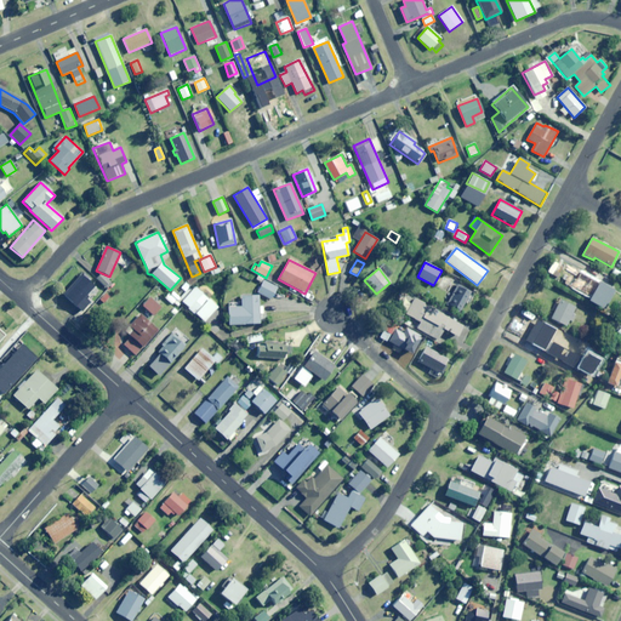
[(252,281),(255,277),(244,271),(241,277),(252,281)]
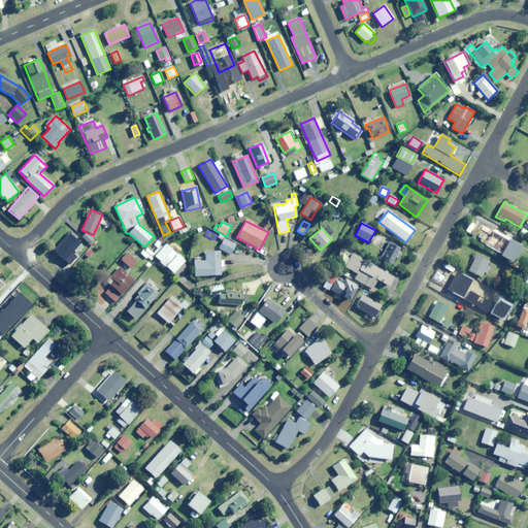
[(513,263),(522,246),(493,230),(485,244),(501,254),(499,256),(513,263)]
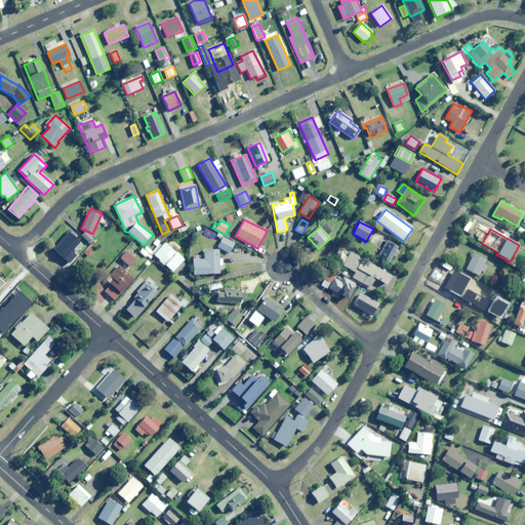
[(88,243),(93,238),(85,231),(81,236),(88,243)]
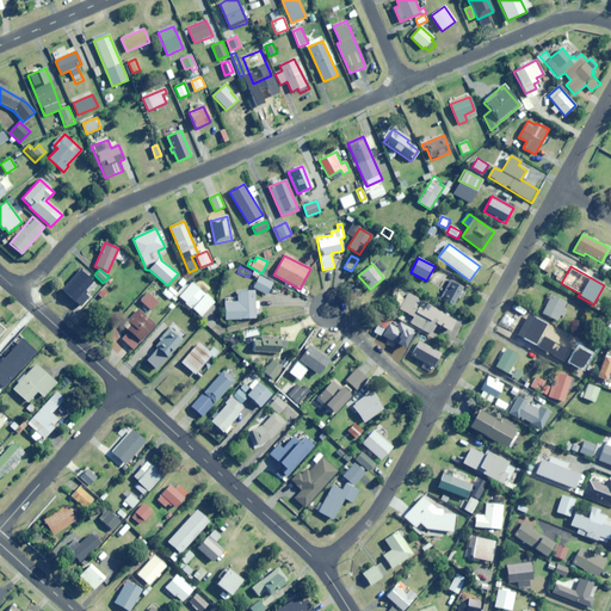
[(84,291),(92,282),(80,271),(61,290),(80,308),(90,297),(84,291)]
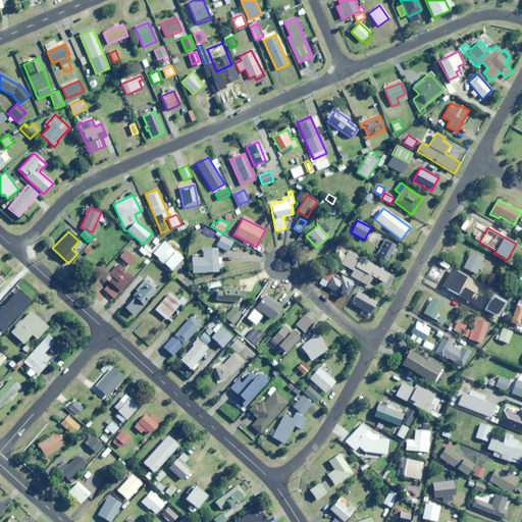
[(228,252),(233,242),(221,236),(216,247),(228,252)]
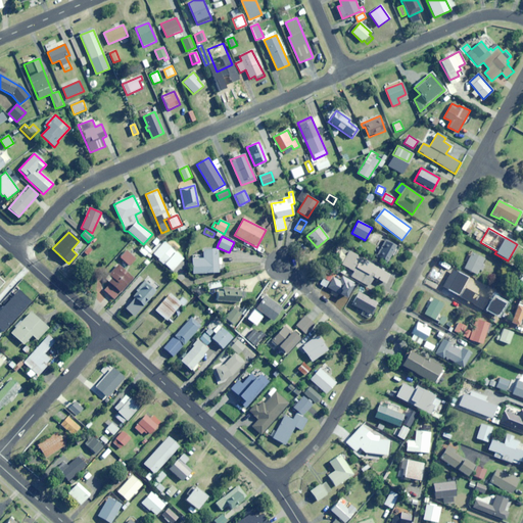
[(387,262),(396,245),(386,240),(377,256),(387,262)]
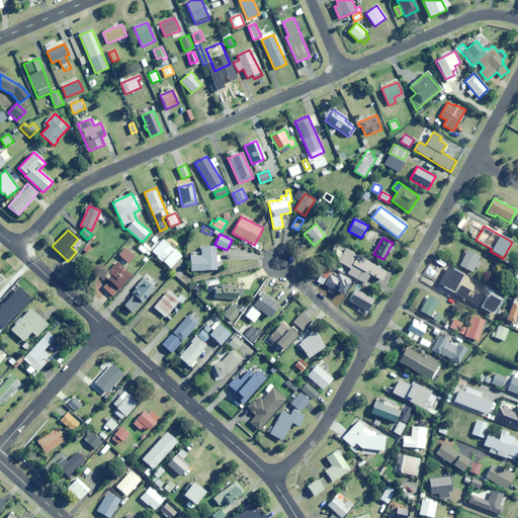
[(171,269),(182,256),(163,240),(152,253),(171,269)]
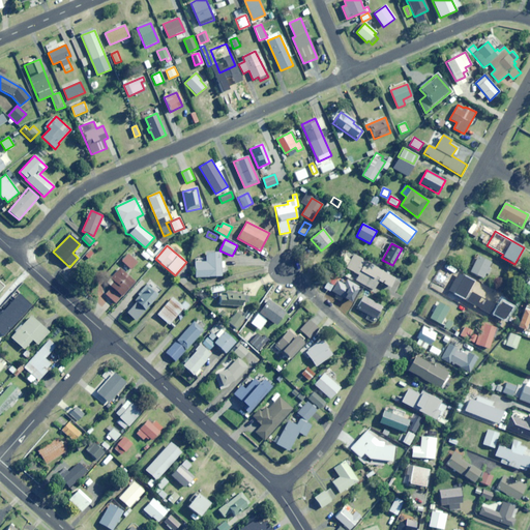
[(147,260),(150,257),(144,252),(141,255),(147,260)]
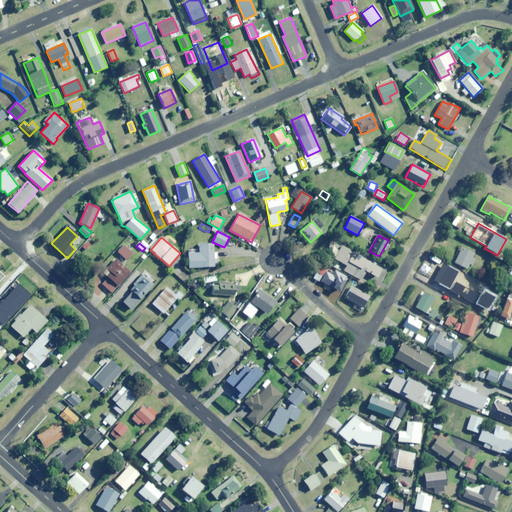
[(214,267),(213,243),(199,244),(199,251),(188,252),(189,268),(214,267)]
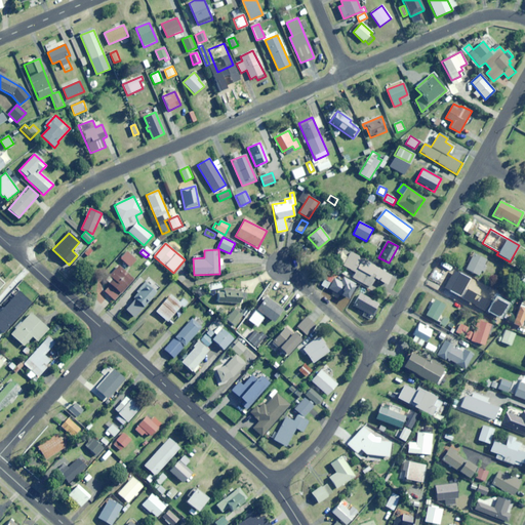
[(389,277),(392,272),(352,249),(342,266),(355,273),(353,278),(370,287),(375,279),(387,285),(391,278),(389,277)]
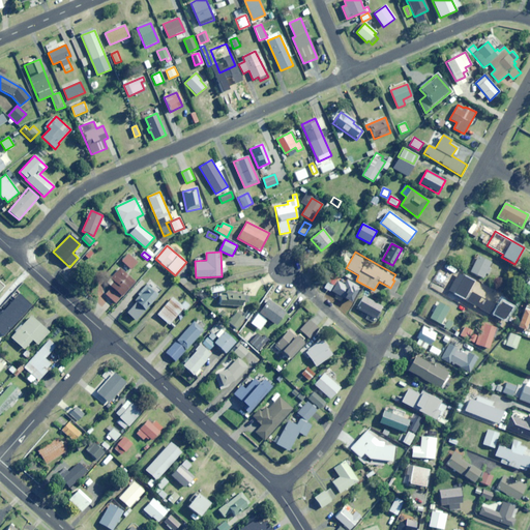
[(126,274),(138,263),(128,255),(122,261),(126,265),(122,270),(126,274)]
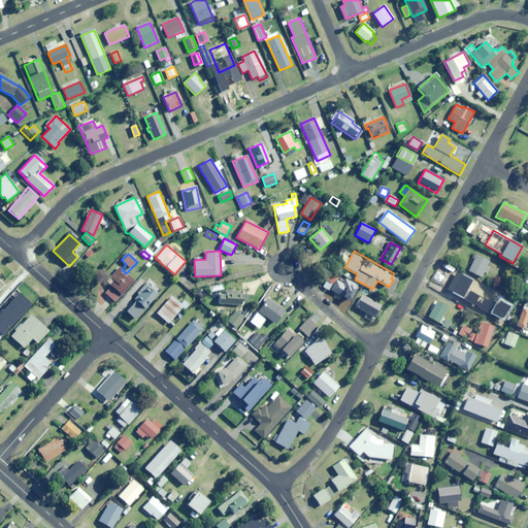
[(482,277),(489,262),(476,255),(468,271),(482,277)]
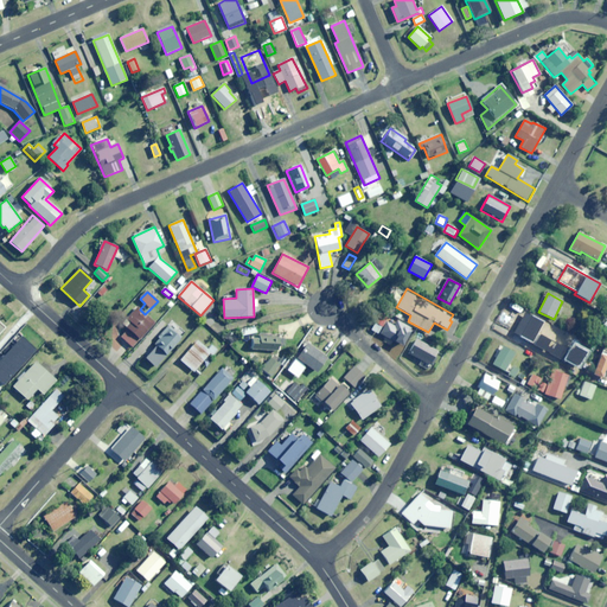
[(139,340),(154,323),(138,307),(122,324),(128,330),(121,337),(135,350),(141,343),(139,340)]
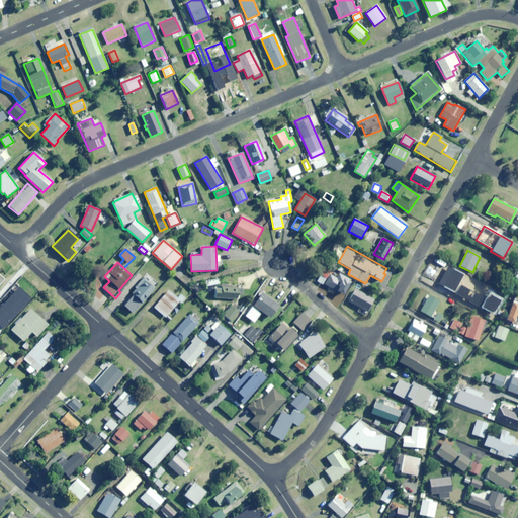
[(345,294),(351,283),(335,274),(329,285),(345,294)]
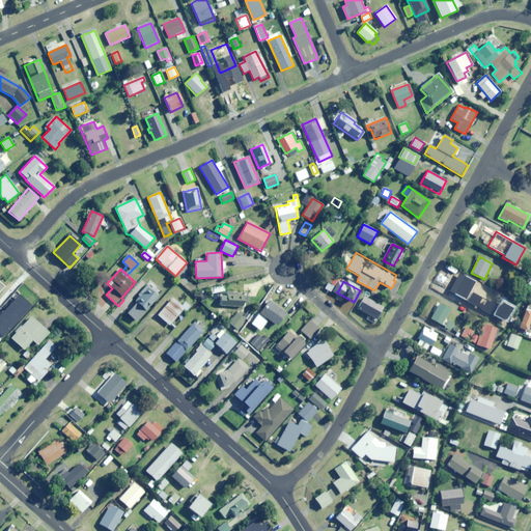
[(495,303),(500,294),(478,282),(473,291),(477,294),(470,308),(484,316),(493,302),(495,303)]
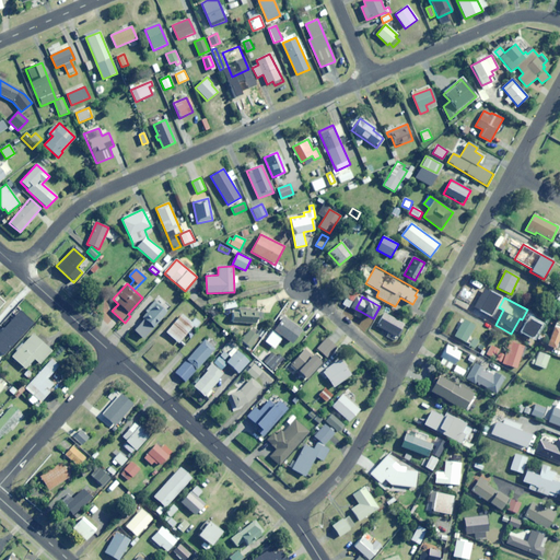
[(142,338),(171,308),(161,299),(143,317),(144,318),(133,330),(142,338)]
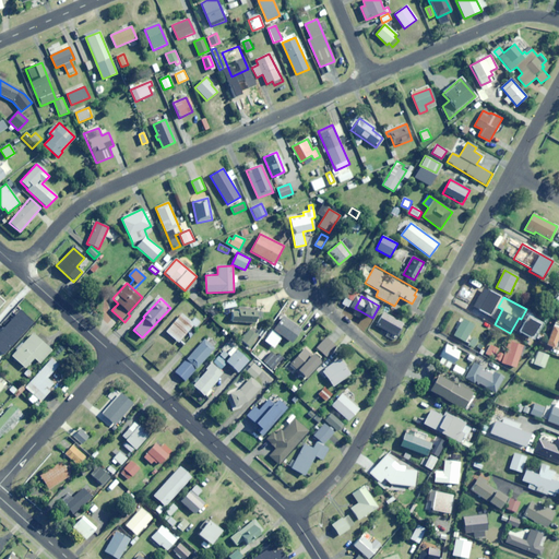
[(256,312),(256,309),(239,308),(239,312),(233,312),(232,322),(258,323),(258,317),(261,318),(262,312),(256,312)]
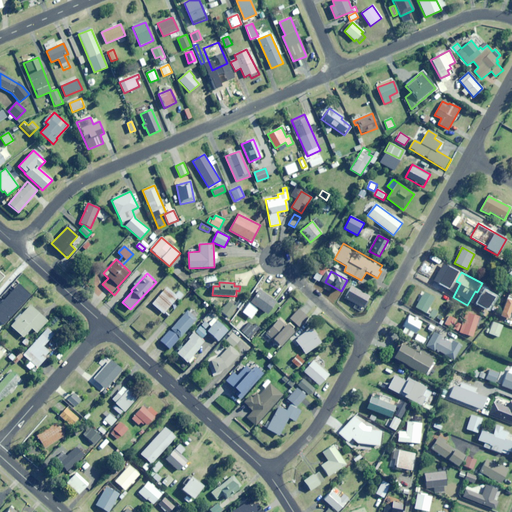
[(363,309),(370,296),(351,286),(344,299),(363,309)]
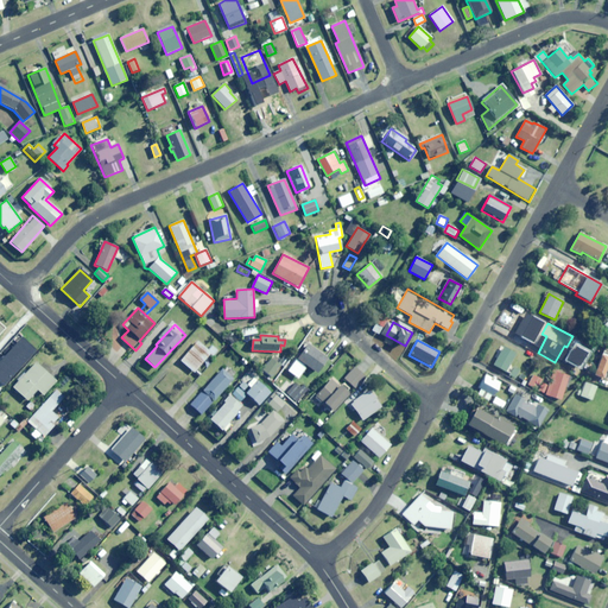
[(213,346),(208,350),(197,342),(181,361),(194,373),(210,354),(213,356),(217,350),(213,346)]
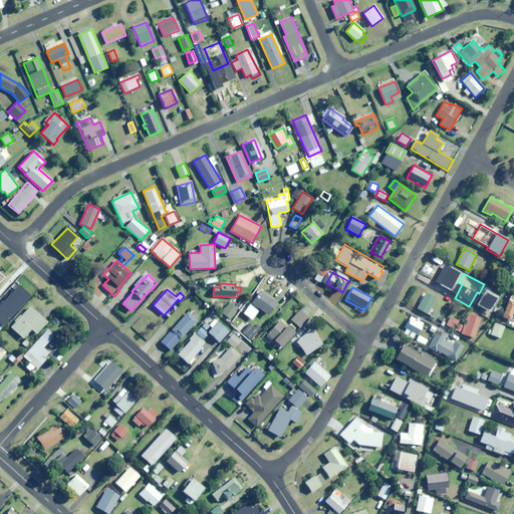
[(267,315),(276,303),(259,291),(243,314),(252,320),(259,310),(267,315)]
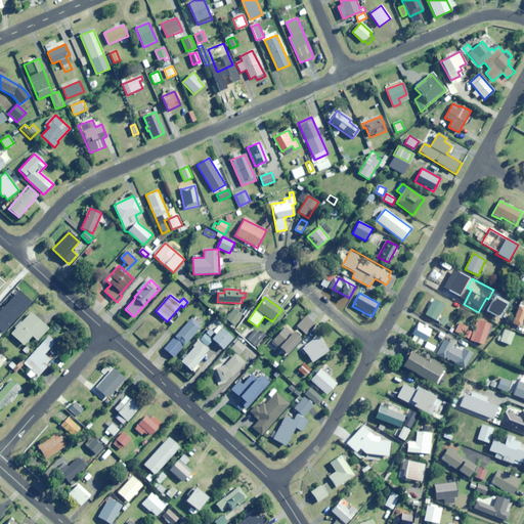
[(435,320),(444,305),(434,299),(425,314),(435,320)]
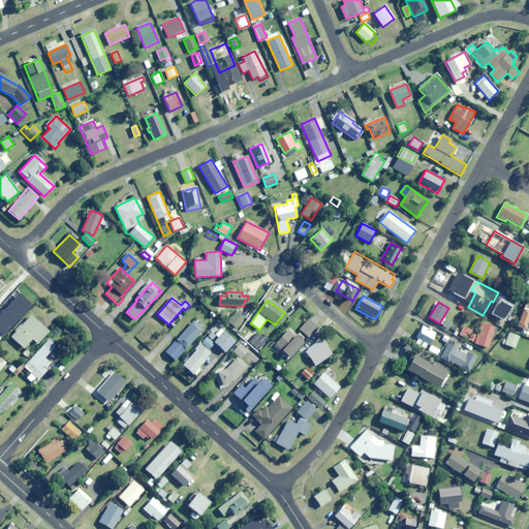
[(528,320),(528,310),(523,308),(516,327),(525,330),(528,320)]
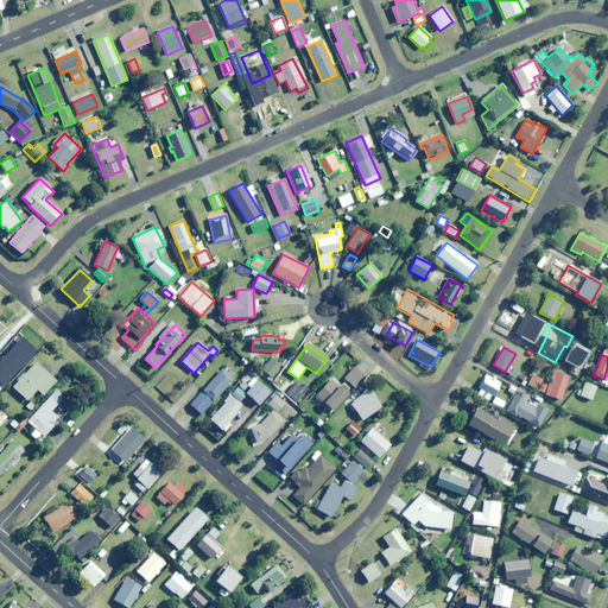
[(272,378),(280,366),(271,359),(263,371),(272,378)]
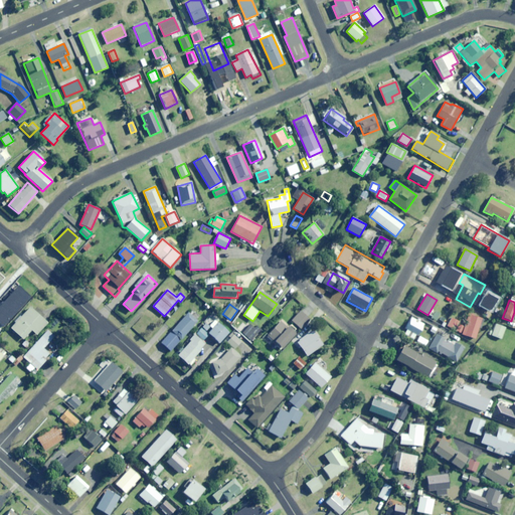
[(289,317),(295,308),(290,305),(284,314),(289,317)]
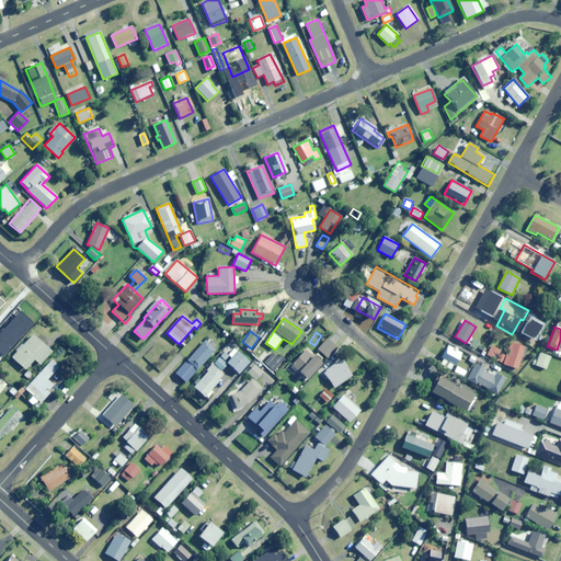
[(39,365),(52,352),(32,334),(12,357),(25,369),(34,359),(39,365)]
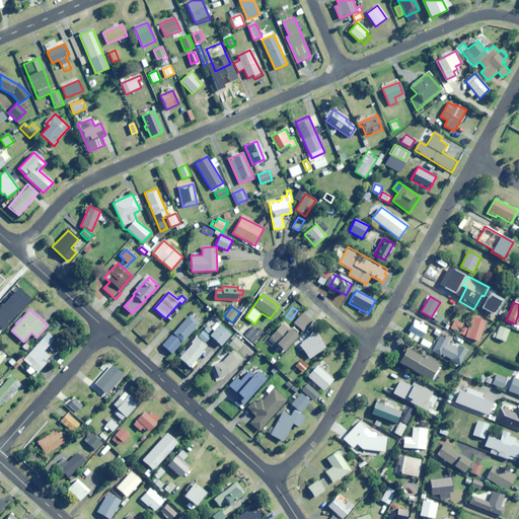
[(172,354),(203,319),(194,311),(162,346),(172,354)]
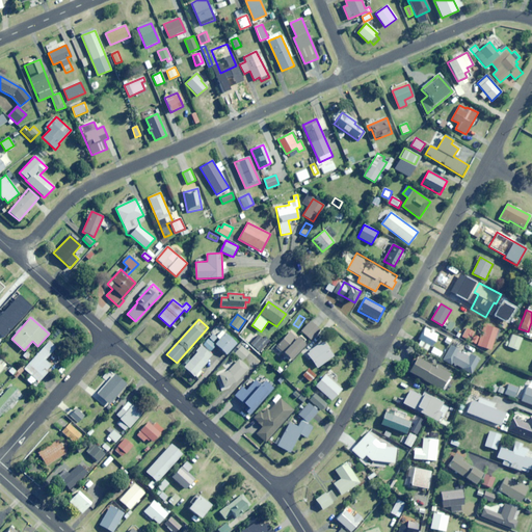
[(446,328),(450,330),(454,321),(450,319),(446,328)]
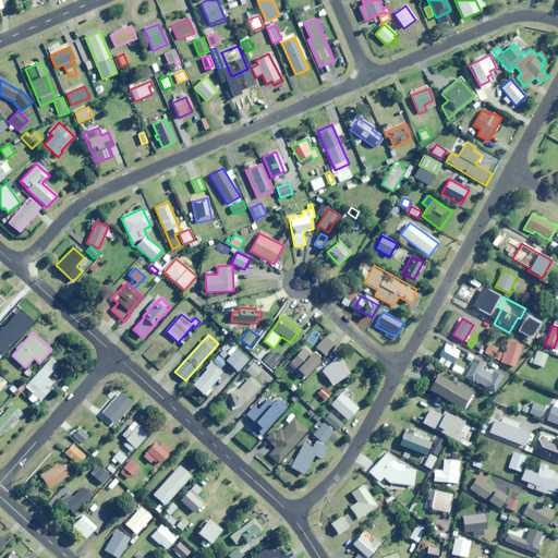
[(325,356),(335,346),(325,337),(315,348),(325,356)]
